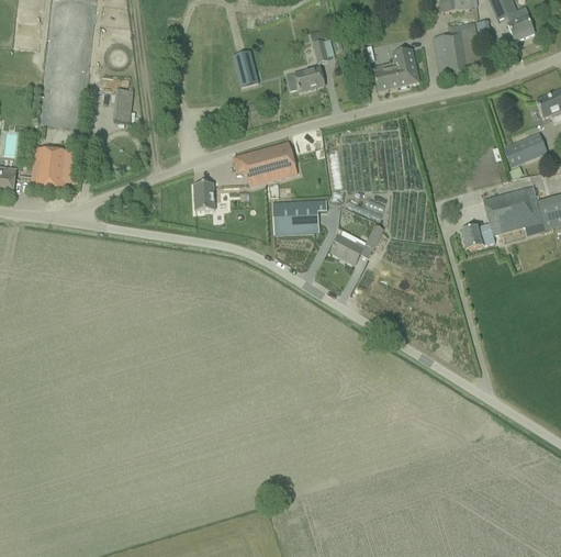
[(441,0),(442,11),(473,7),(472,0),(441,0)]
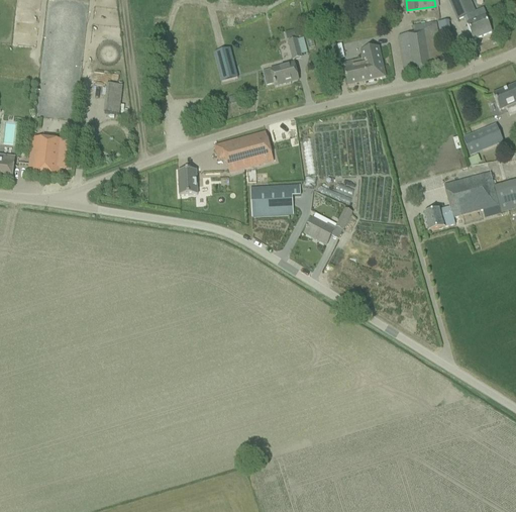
[(467,12),(470,19),(468,20),(474,36),(492,29),(485,13),(478,16),(471,0),(450,0),(457,16),(467,12)]
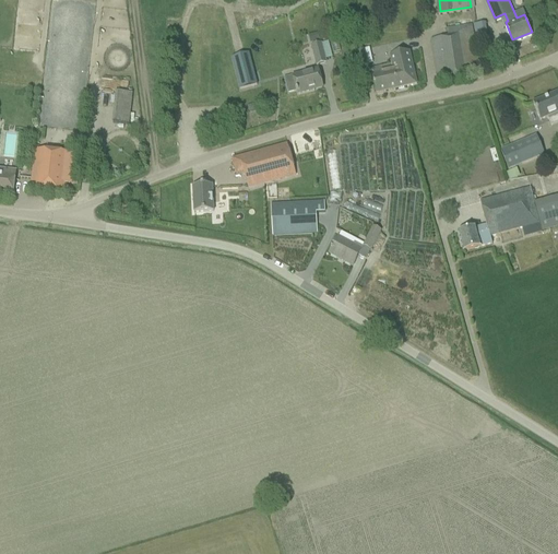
[(484,33),(482,19),(474,20),(476,35),(484,33)]
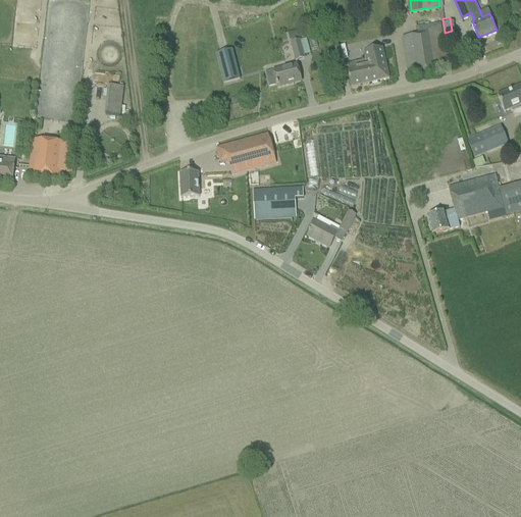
[(403,33),(410,74),(412,74),(449,67),(449,66),(441,18),(417,22),(418,30),(403,33)]
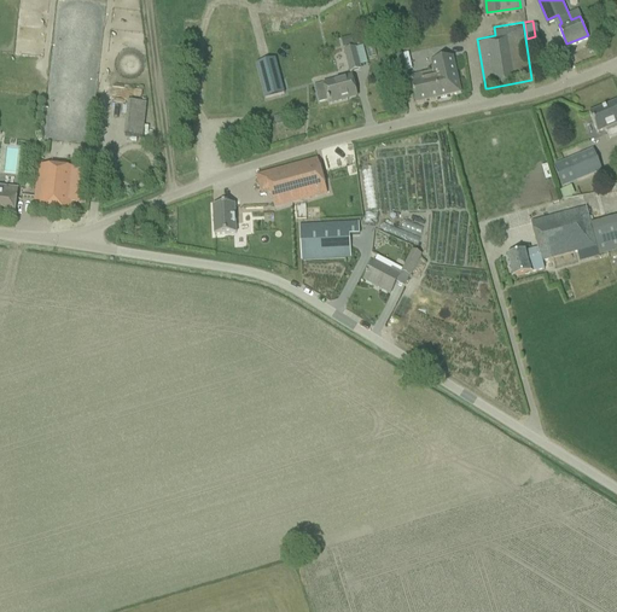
[(356,30),(342,34),(344,41),(359,38),(356,30)]
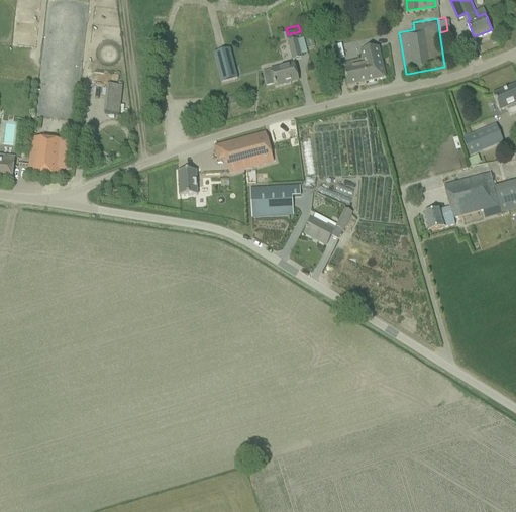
[(301,54),(297,35),(288,37),(293,57),(301,54)]
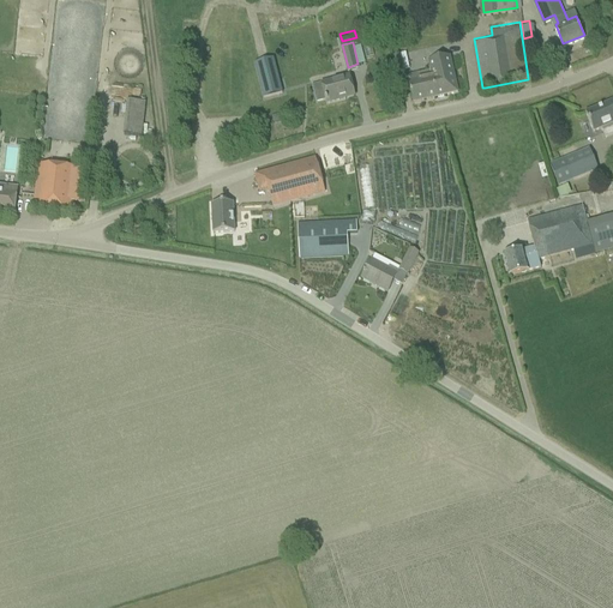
[(392,52),(394,56),(397,67),(404,66),(401,49),(392,52)]
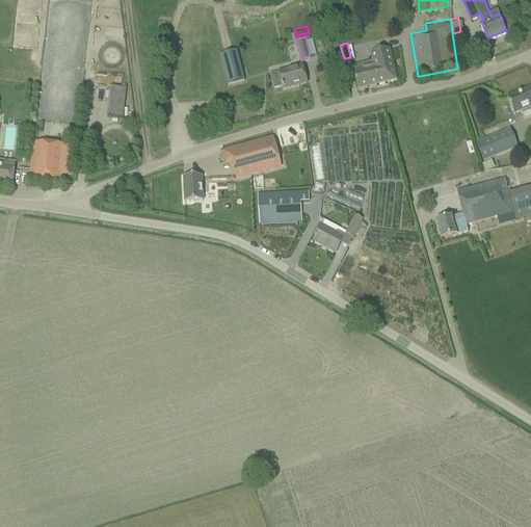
[(352,61),(355,75),(359,85),(397,77),(390,45),(371,49),(373,57),(352,61)]
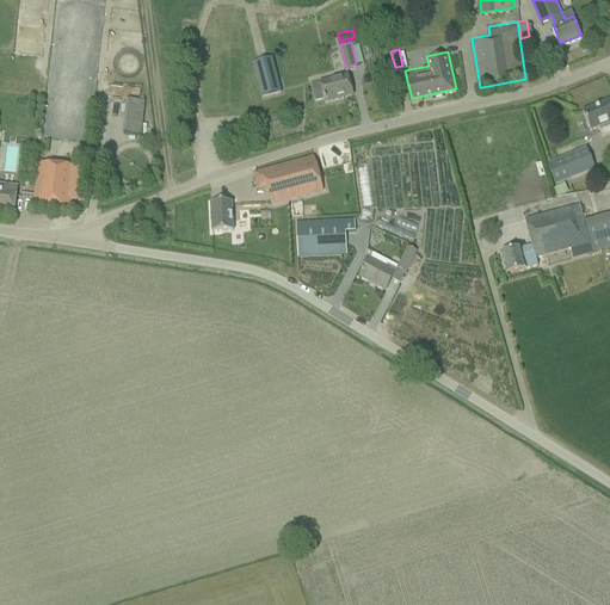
[(282,88),(272,55),(254,61),(264,93),(282,88)]
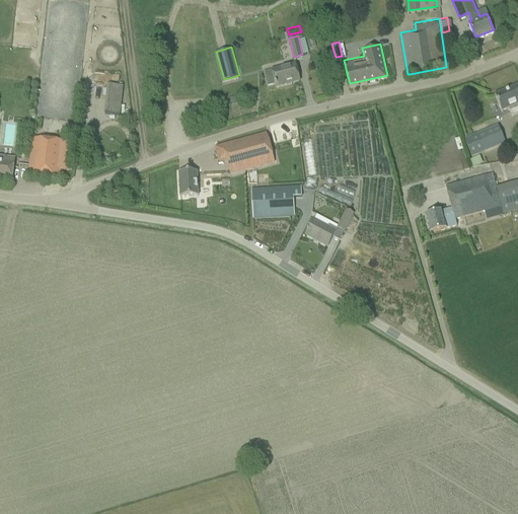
[(272,66),(272,67),(265,69),(268,82),(275,80),(276,84),(287,81),(287,79),(299,76),(295,60),(272,66)]
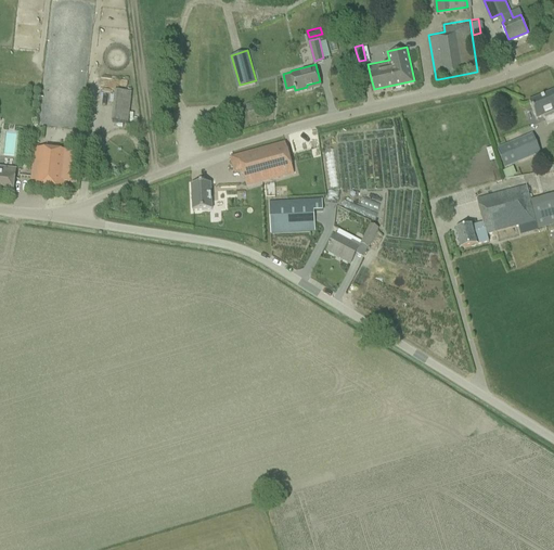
[(129,119),(133,88),(117,86),(113,117),(129,119)]
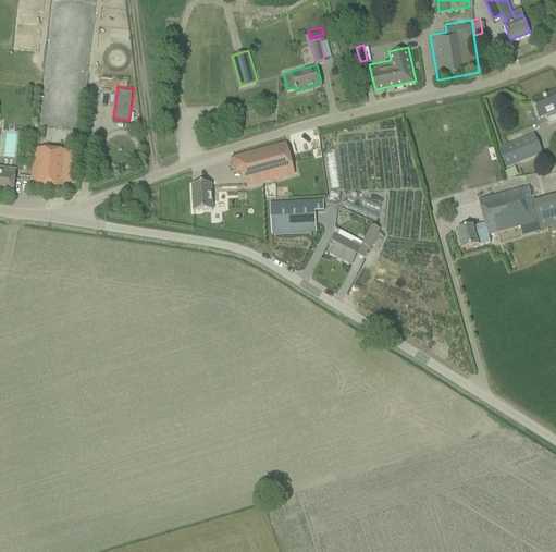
[(555,87),(531,98),(539,115),(545,112),(550,121),(555,118),(555,87)]
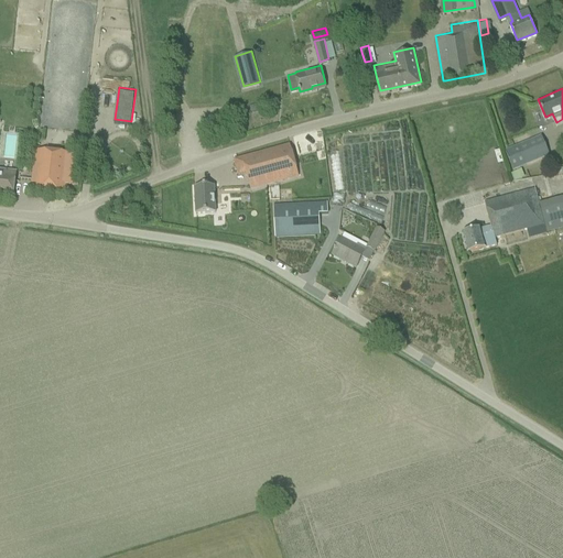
[(550,152),(541,131),(505,146),(513,166),(550,152)]
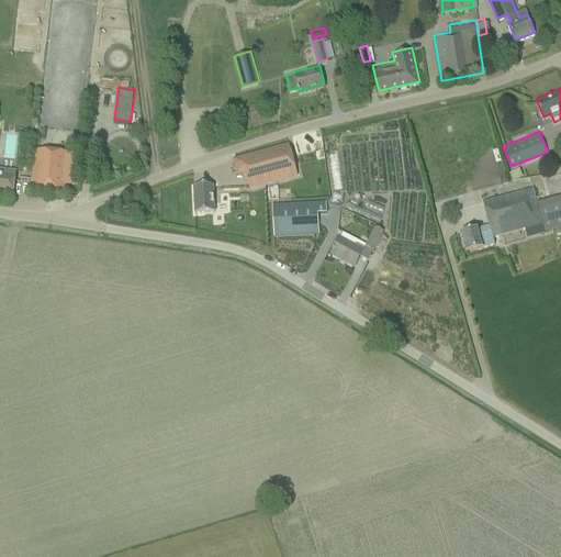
[(234,156),(237,170),(245,168),(249,185),(298,171),(289,141),(234,156)]
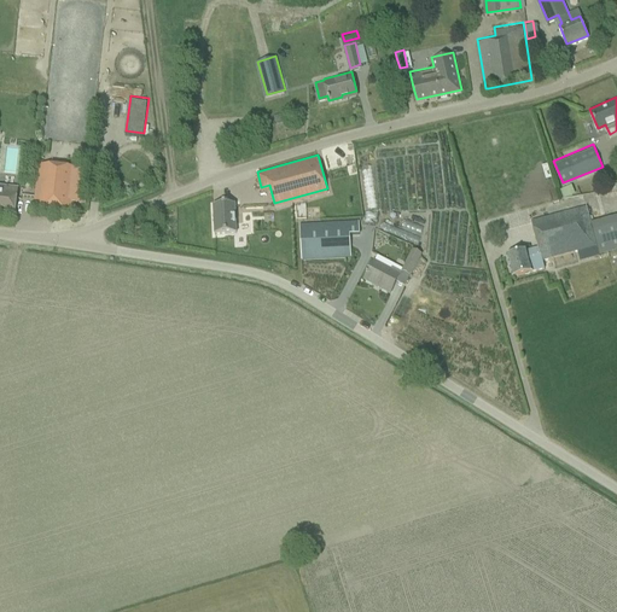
[(86,200),(89,165),(39,159),(35,202),(75,205),(75,199),(86,200)]
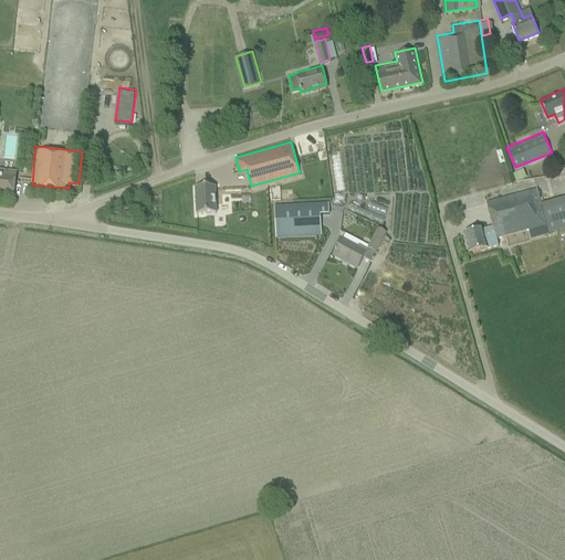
[(0,190),(13,192),(14,181),(17,167),(0,165),(0,190)]
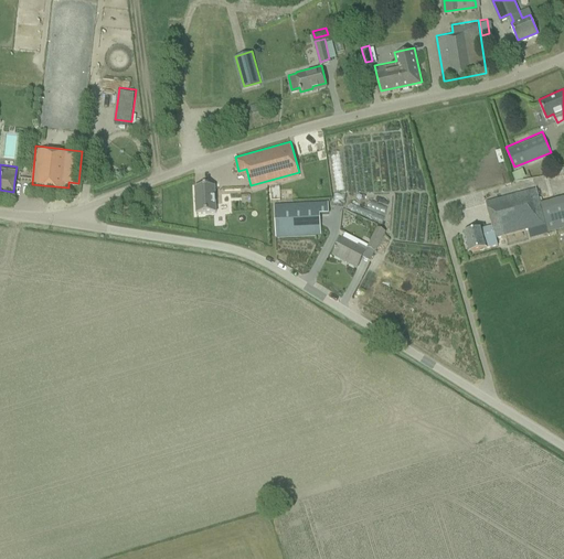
[(525,173),(522,165),(512,170),(514,178),(525,173)]
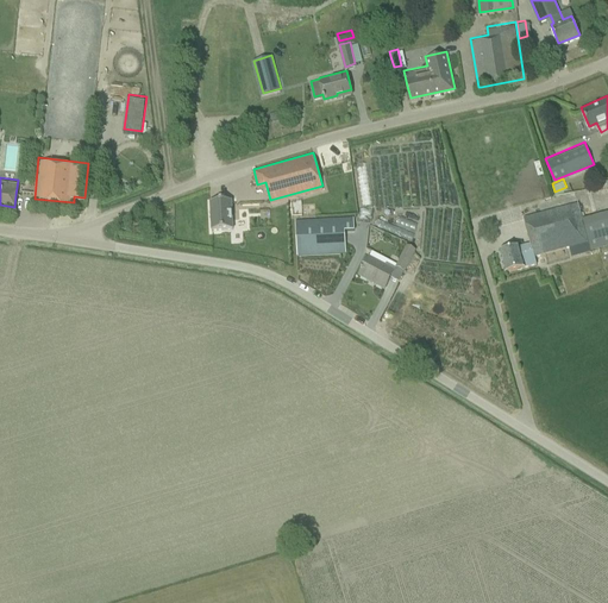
[(231,196),(211,198),(212,226),(233,226),(231,196)]
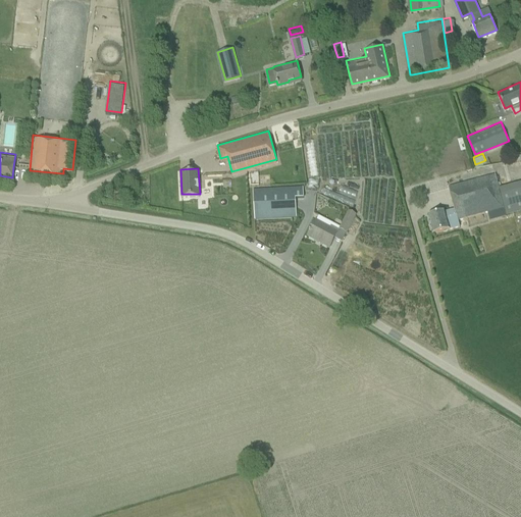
[(504,204),(495,171),(449,184),(455,206),(428,213),(432,230),(460,223),(458,216),(504,204)]
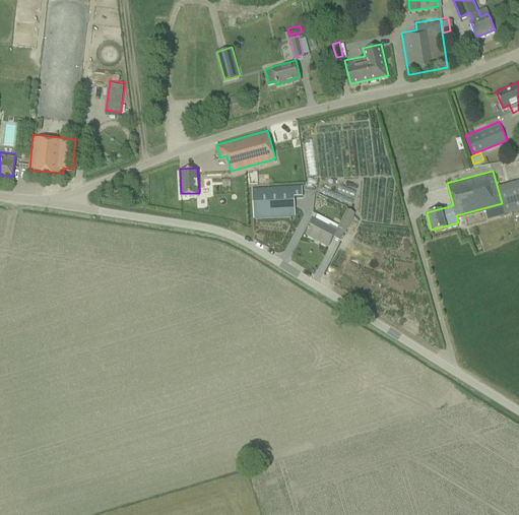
[(296,213),(296,203),(295,193),(303,193),(303,184),(253,186),(254,214),(296,213)]
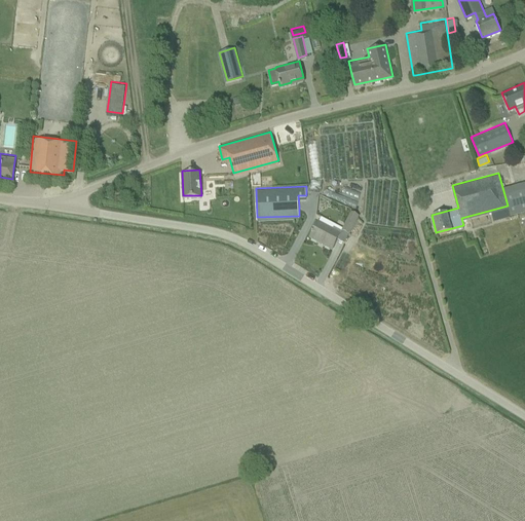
[(350,229),(359,213),(352,209),(343,225),(350,229)]
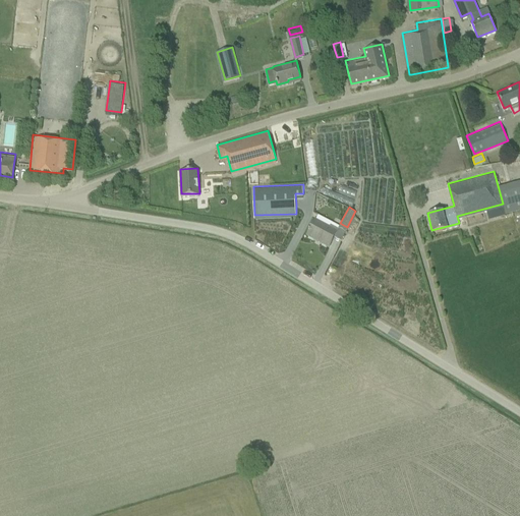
[(316,216),(312,223),(307,232),(329,243),(339,225),(331,221),(330,223),(316,216)]
